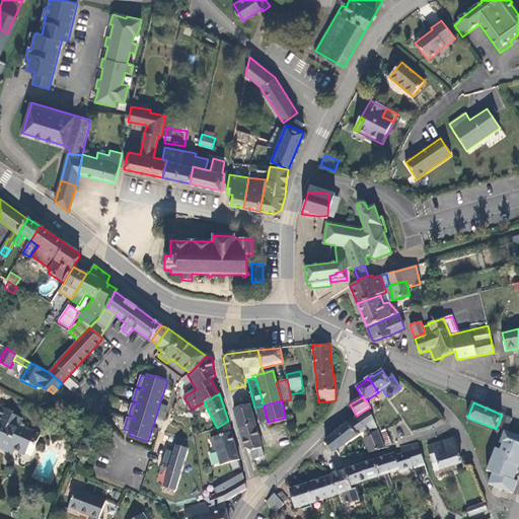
[(254,424),(249,404),(233,409),(239,428),(254,424)]
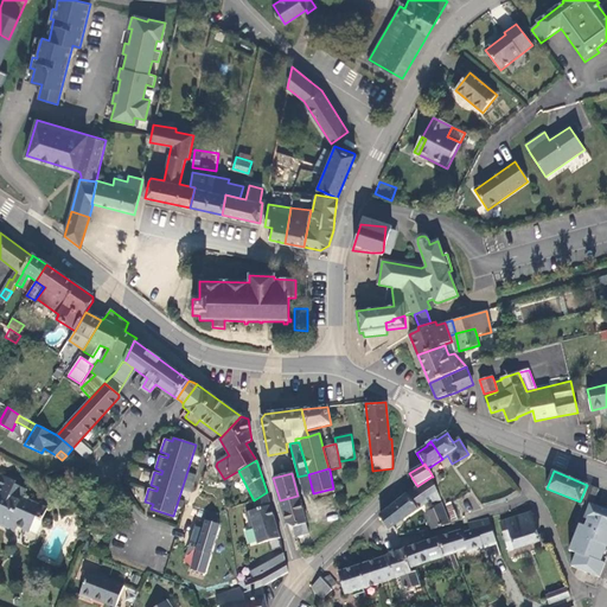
[(42,519),(48,509),(23,498),(26,490),(14,485),(16,481),(0,474),(0,498),(6,500),(2,506),(0,505),(0,523),(16,530),(17,526),(29,532),(36,517),(42,519)]
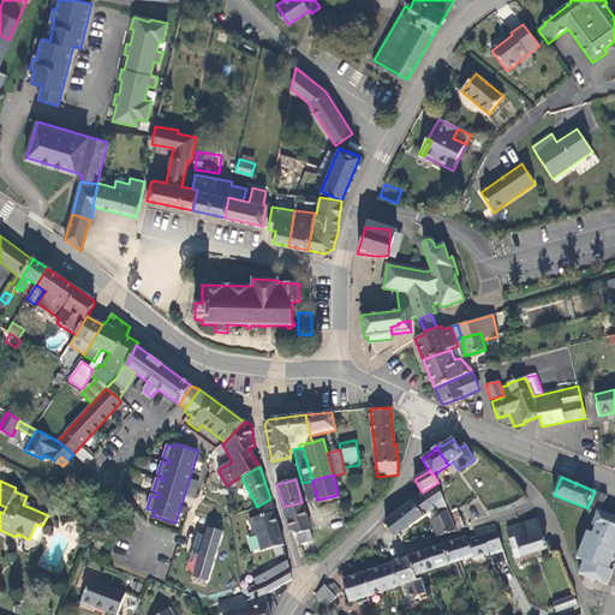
[(317,500),(312,481),(302,483),(308,503),(317,500)]
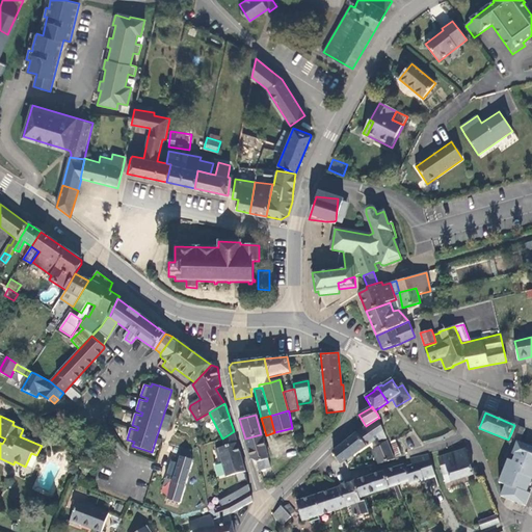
[(395,459),(378,418),(366,426),(333,452),(341,464),(377,437),(381,446),(372,450),(378,463),(395,459)]
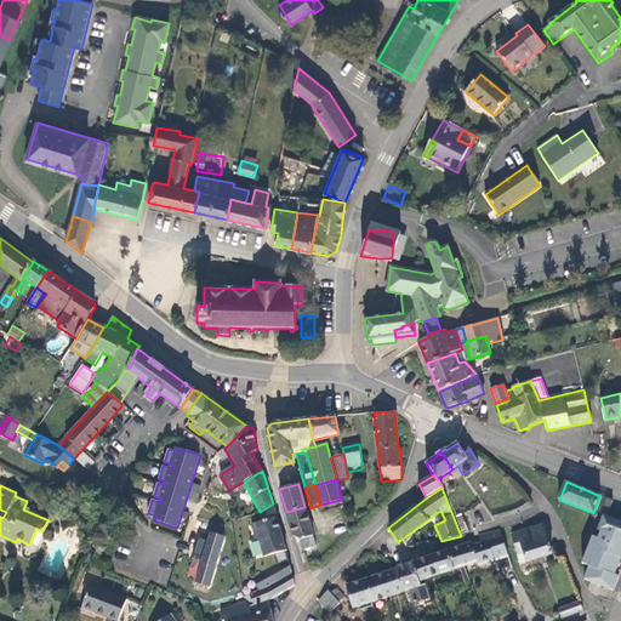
[(286,551),(273,503),(260,512),(258,513),(261,522),(251,525),(256,540),(258,539),(265,558),(286,551)]
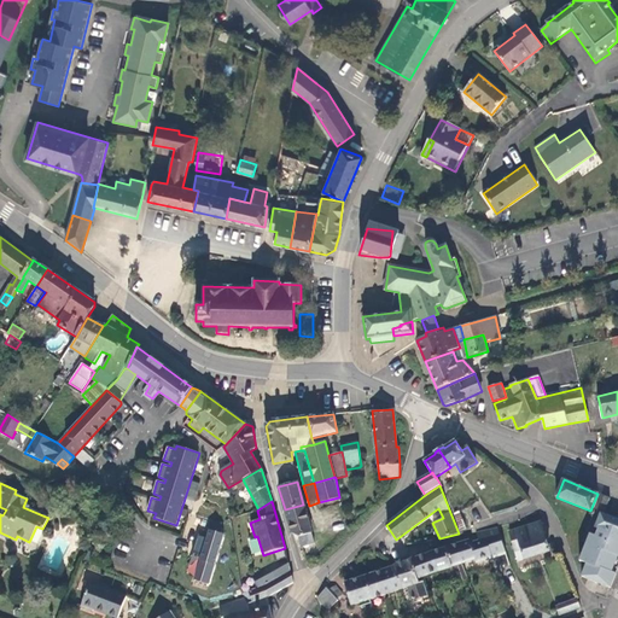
[(312,534),(303,505),(285,509),(292,534),(299,537),(312,534)]
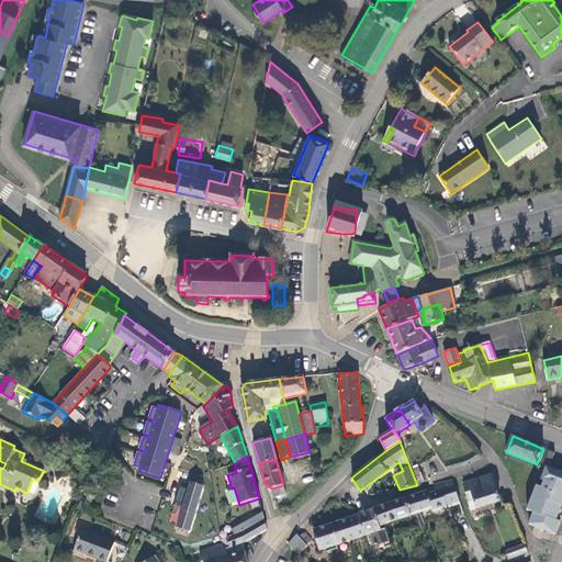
[(561,472),(546,467),(541,480),(543,481),(541,487),(537,485),(534,494),(527,510),(534,513),(529,524),(555,535),(560,521),(557,520),(561,506),(561,472)]
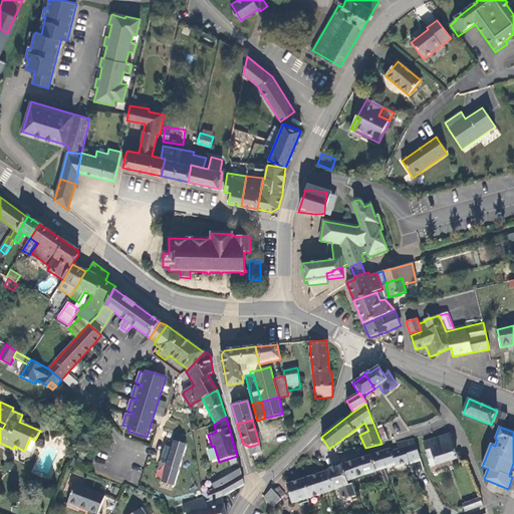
[(485,451),(488,452),(491,444),(495,446),(497,440),(495,439),(493,439),(497,429),(493,428),(485,451)]
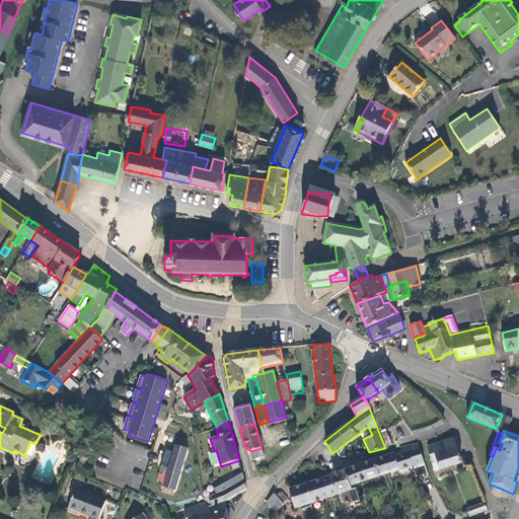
[(461,463),(453,439),(428,447),(433,463),(435,471),(461,463)]
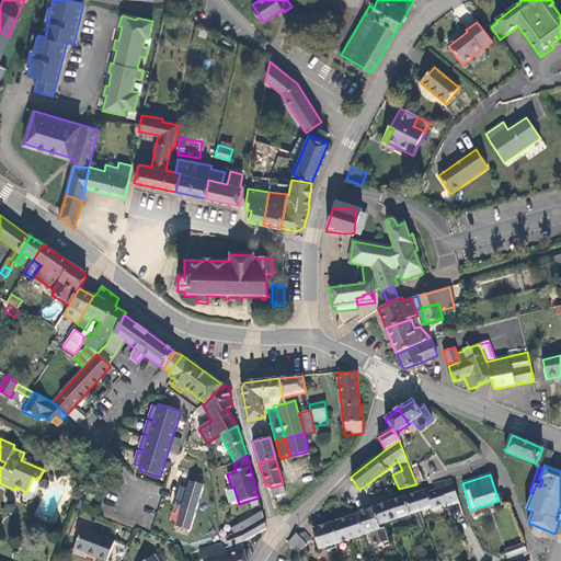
[(189,529),(204,484),(189,479),(186,488),(180,485),(168,522),(189,529)]
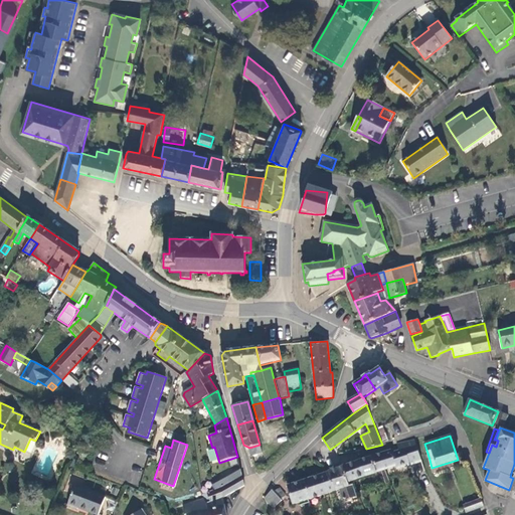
[(421,461),(414,440),(397,444),(399,451),(392,453),(391,450),(372,457),(376,472),(378,472),(385,470),(395,466),(396,469),(421,461)]
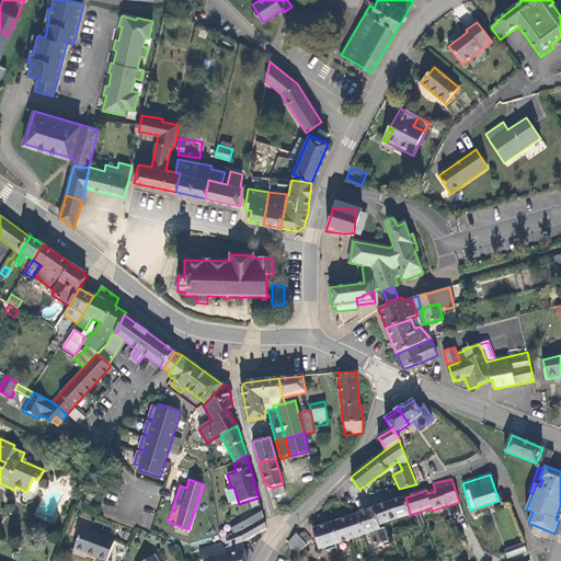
[(410,514),(405,497),(373,508),(374,508),(379,525),(382,524),(411,515),(410,514)]
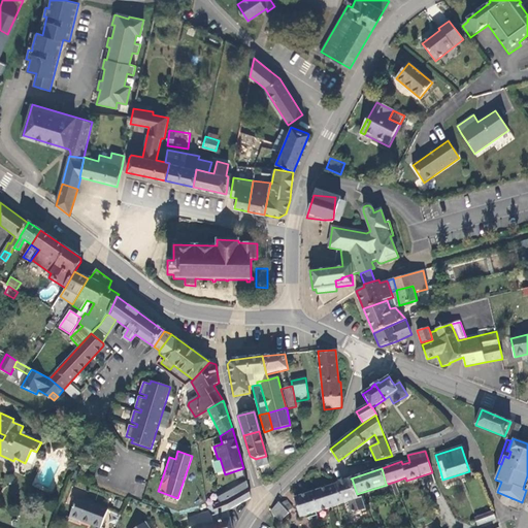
[(248,487),(245,477),(236,480),(215,493),(219,503),(226,500),(248,487)]
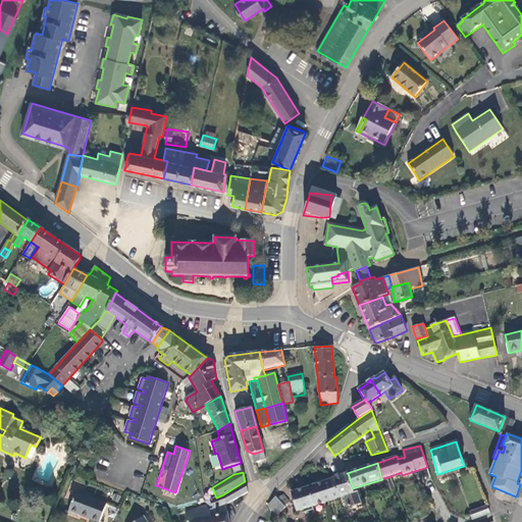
[(353,488),(348,473),(333,477),(341,498),(345,497),(348,508),(361,503),(356,487),(353,488)]
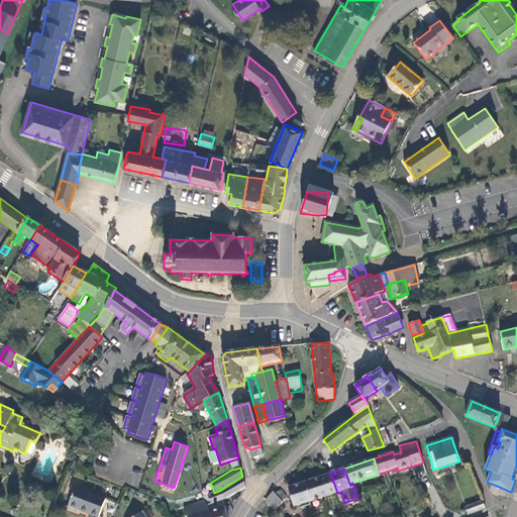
[(133,472),(129,484),(137,486),(141,475),(133,472)]
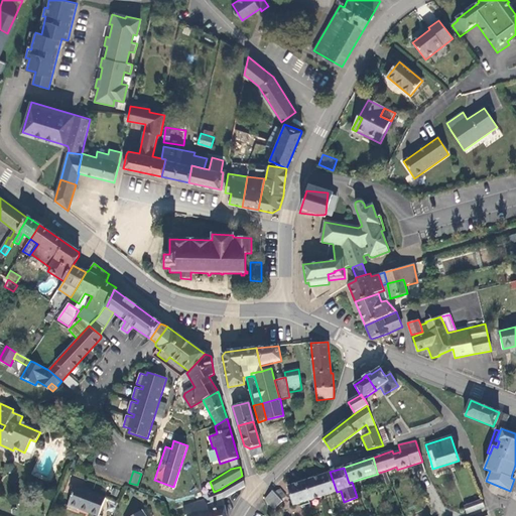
[(391,483),(386,471),(379,473),(384,485),(391,483)]
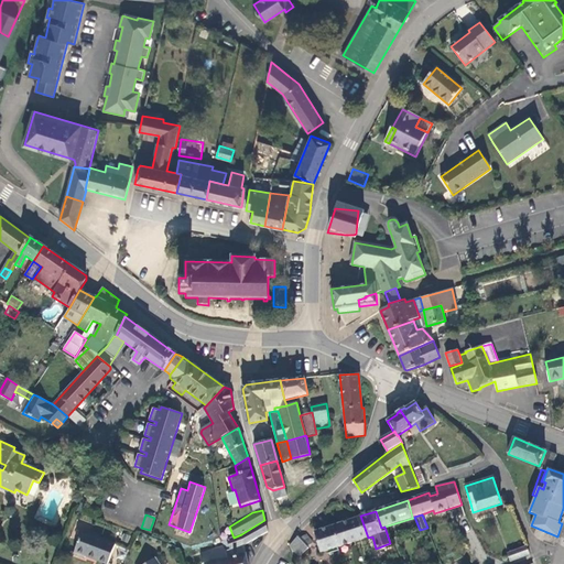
[(360,516),(342,522),(349,543),(368,538),(360,516)]
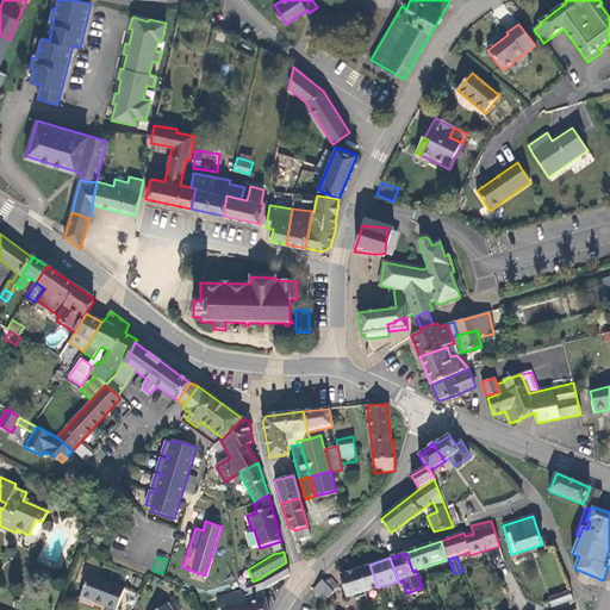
[(268,609),(265,590),(290,576),(286,562),(261,578),(253,582),(246,585),(248,591),(217,598),(219,609),(268,609)]
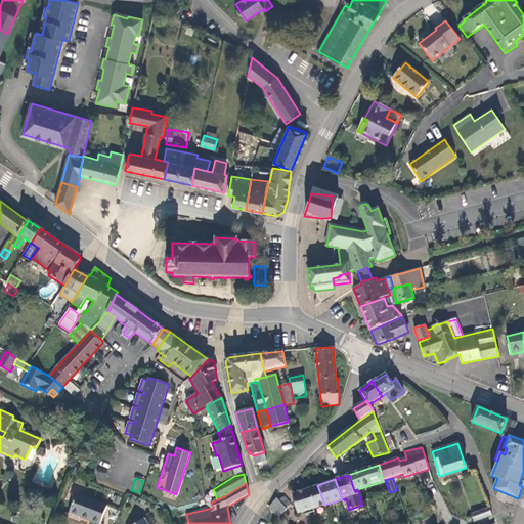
[(324,505),(317,485),(292,494),(298,514),(324,505)]
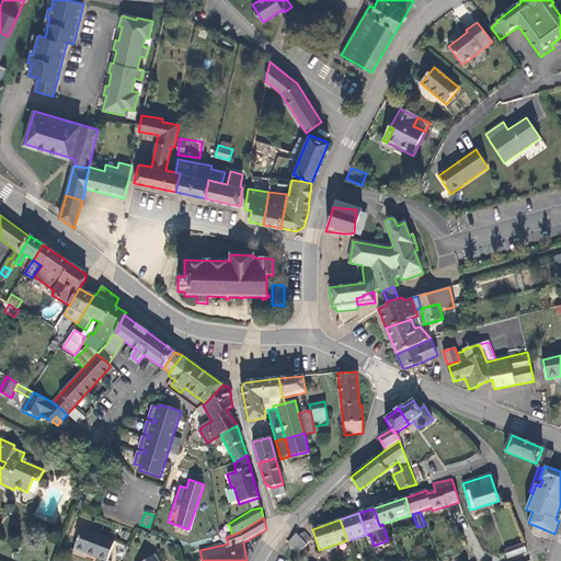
[(105,560),(106,560),(115,541),(82,529),(73,551),(84,556),(86,553),(105,560)]
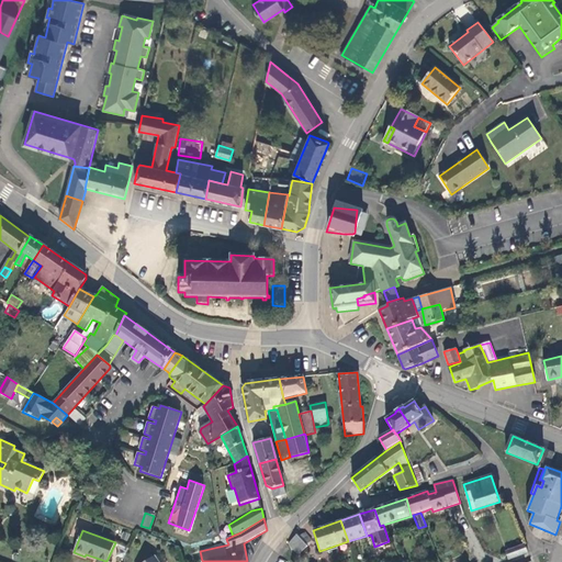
[(296,535),(289,543),(299,554),(307,546),(306,544),(312,540),(305,532),(299,536),(296,535)]
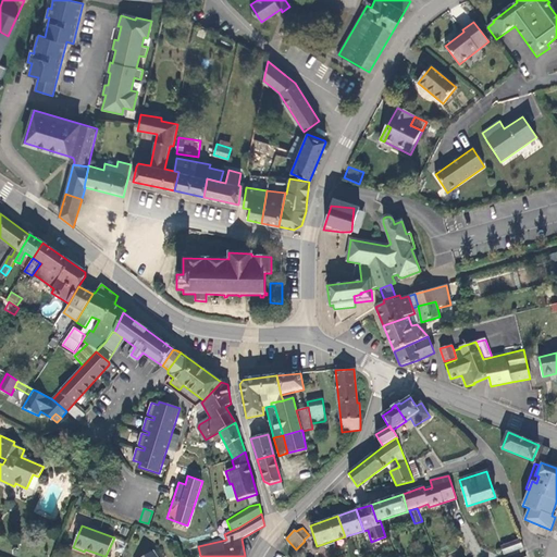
[(523,548),(520,539),(500,546),(504,555),(523,548)]
